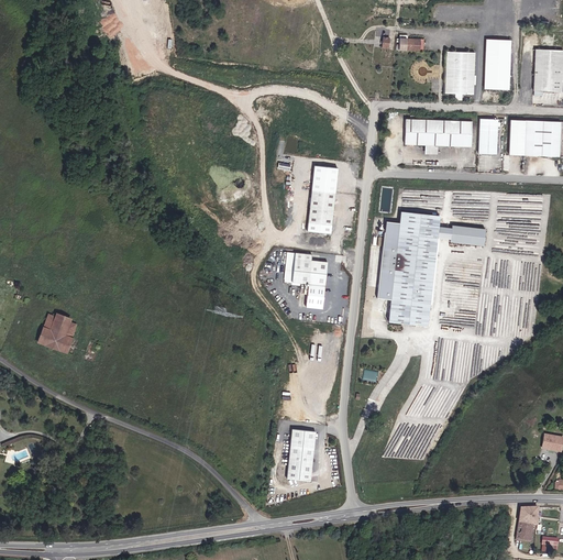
[(485,35),(483,85),(510,86),(511,59),(509,59),(510,36),(485,35)]
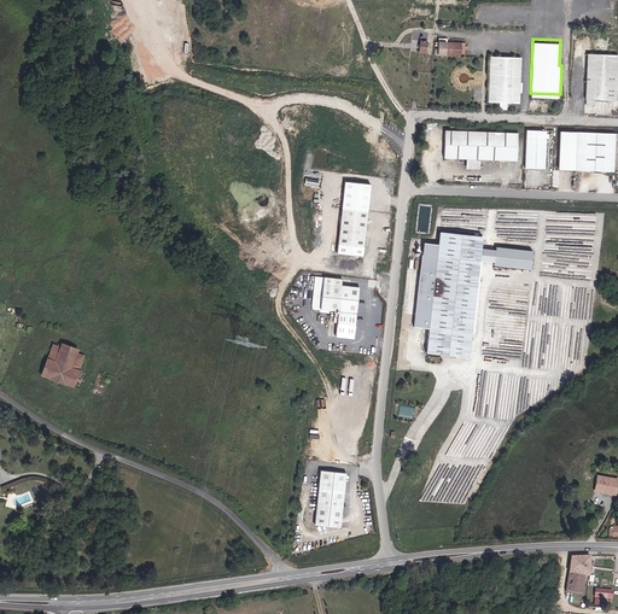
[(465,42),(447,41),(445,54),(465,56),(465,42)]
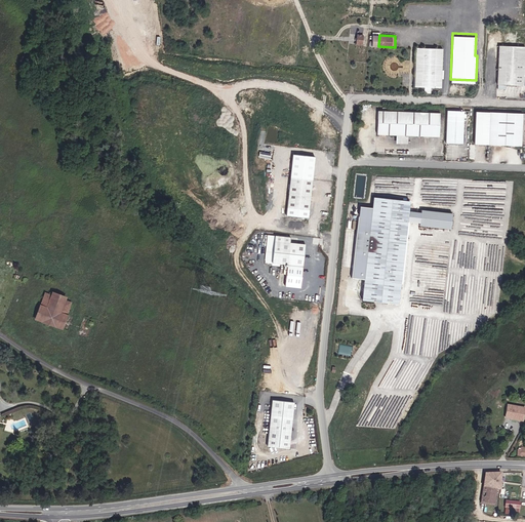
[(524,46),(497,45),(496,84),(523,85),(524,46)]
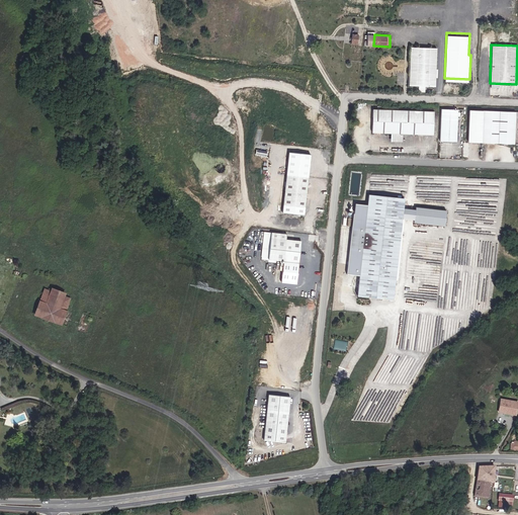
[(436,48),(411,47),(410,62),(413,63),(413,69),(410,70),(409,85),(435,86),(436,48)]
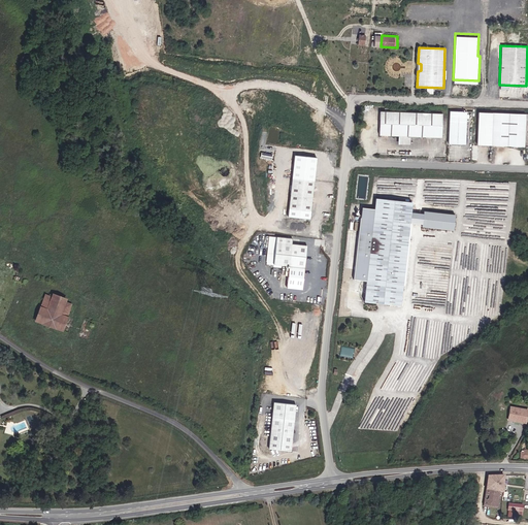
[(442,113),(380,110),(380,134),(399,135),(409,136),(441,137),(442,113)]
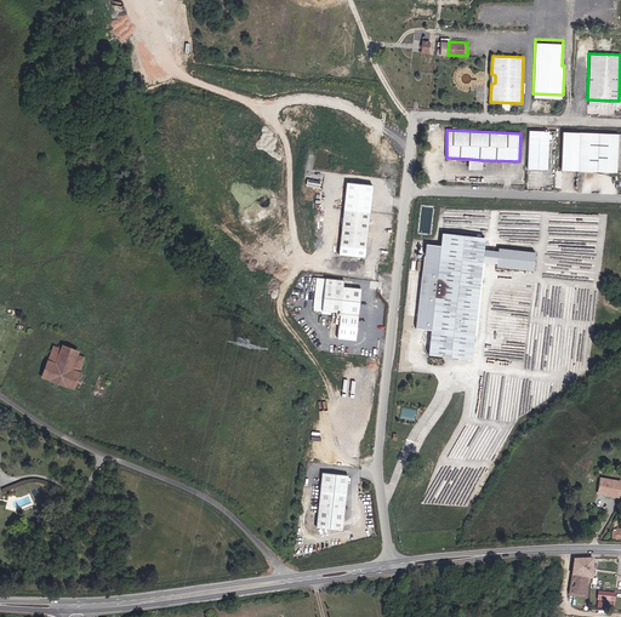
[(547,170),(548,131),(529,130),(528,169),(547,170)]
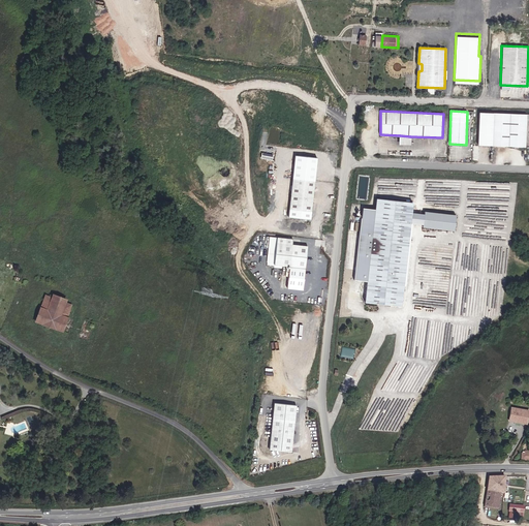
[(526,114),(493,113),(492,146),(524,147),(526,114)]
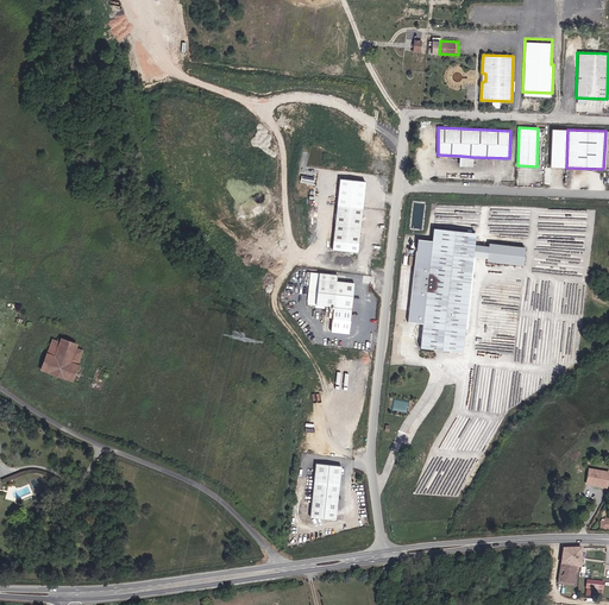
[(472,165),(472,157),(460,156),(459,165),(472,165)]
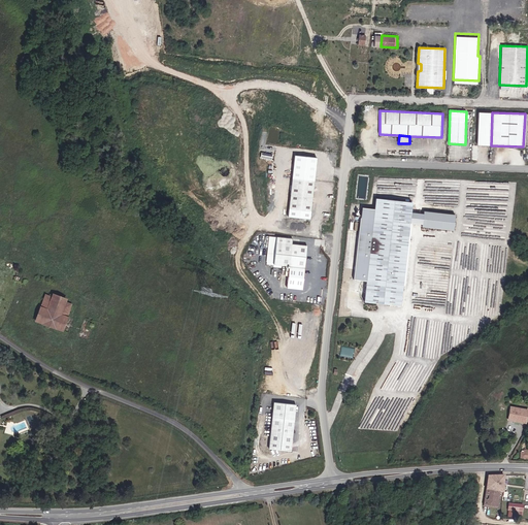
[(291,152),(286,214),(311,216),(317,154),(291,152)]
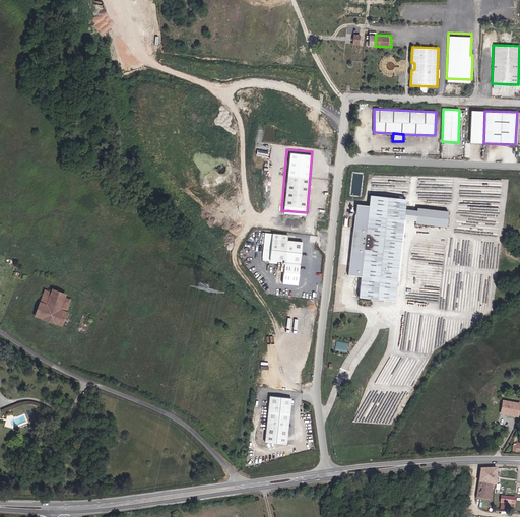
[(394,298),(405,197),(371,193),(360,295),(394,298)]
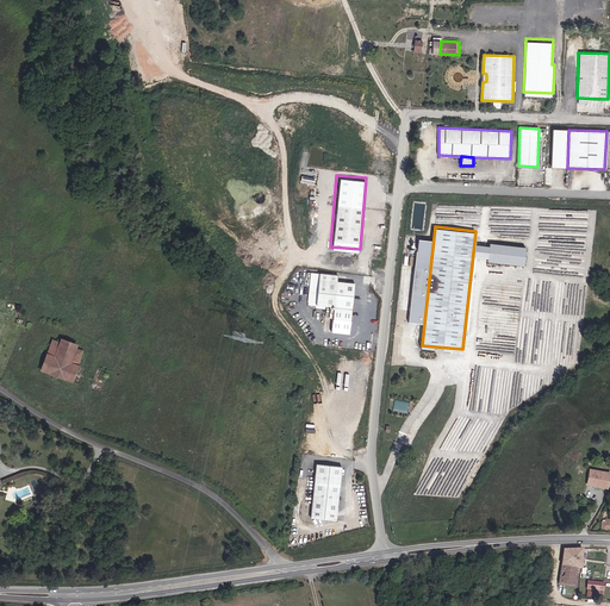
[(353,305),(356,280),(337,277),(335,303),(353,305)]
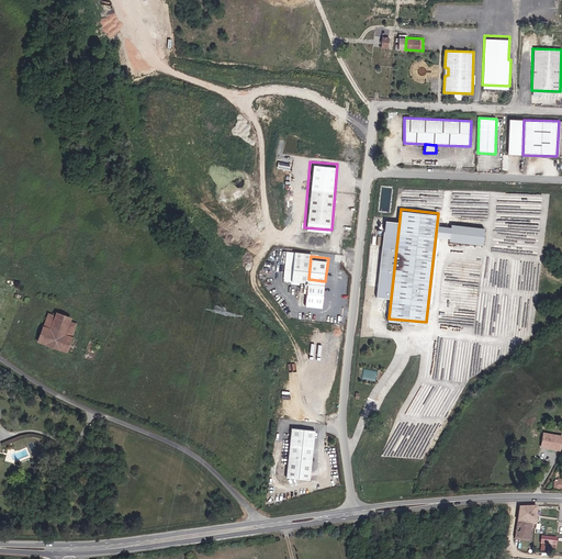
[(52,323),(56,313),(48,311),(44,324),(43,324),(38,336),(38,337),(67,348),(72,334),(71,334),(76,321),(69,317),(66,328),(52,323)]
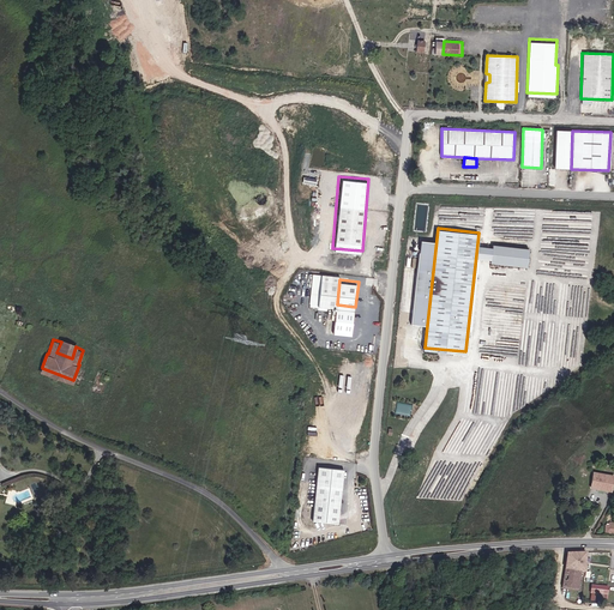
[(61,339),(61,342),(56,352),(72,358),(76,346),(77,345),(61,339)]
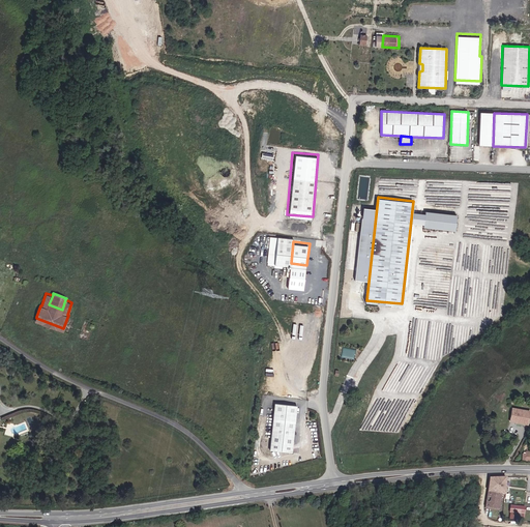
[(294,404),(272,402),(267,448),(289,451),(294,404)]
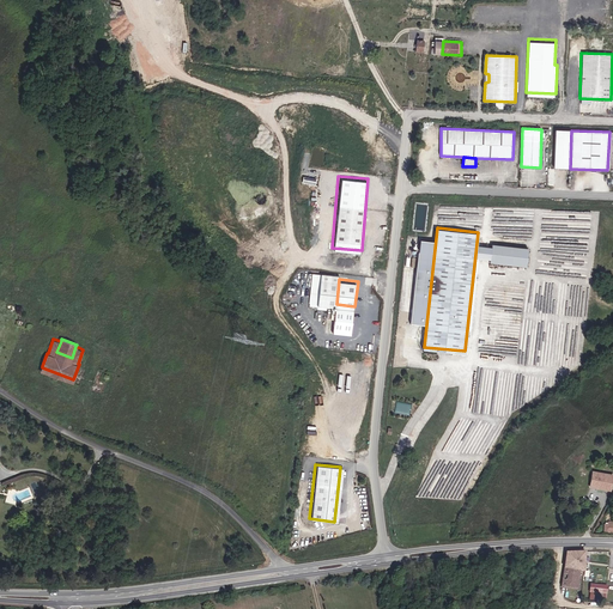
[(593,470),(590,483),(610,488),(612,475),(593,470)]
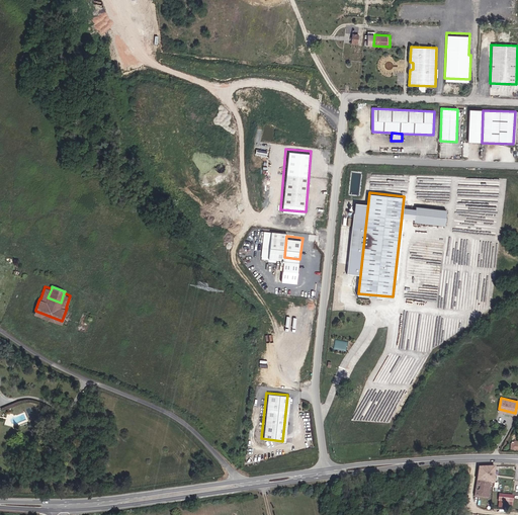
[(493,479),(495,462),(477,462),(476,477),(478,477),(475,494),(489,496),(490,479),(493,479)]
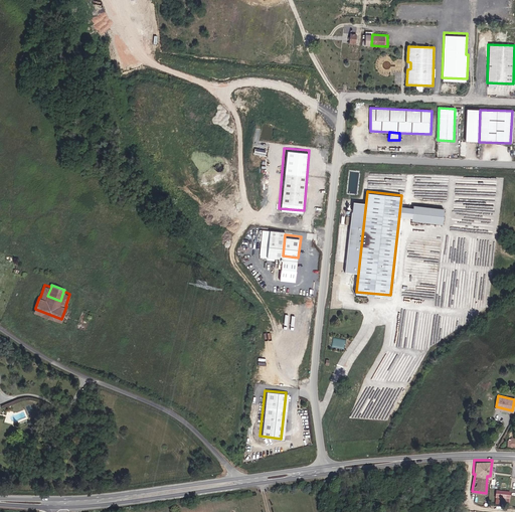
[(495,500),(509,501),(509,495),(509,489),(496,487),(495,500)]
